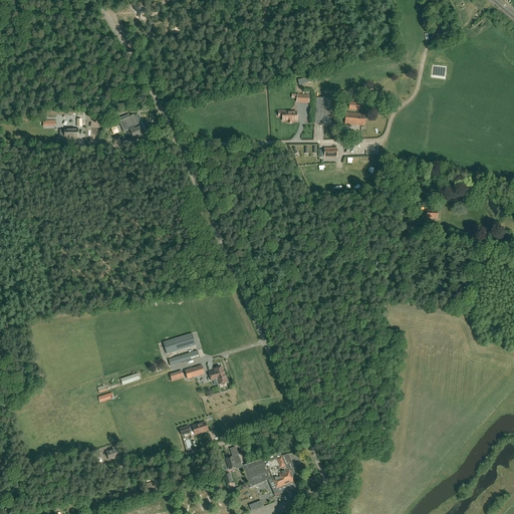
[(334,81),(318,82),(318,92),(334,92),(334,81)]
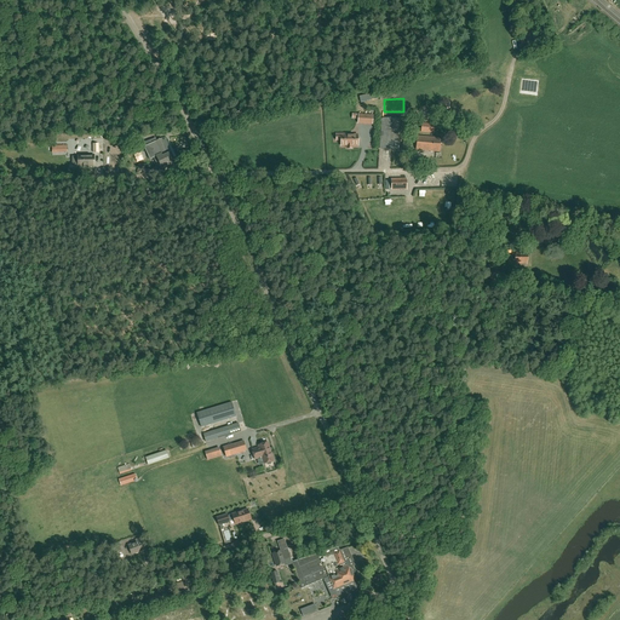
[(403,119),(390,118),(382,118),(379,148),(401,149),(403,119)]
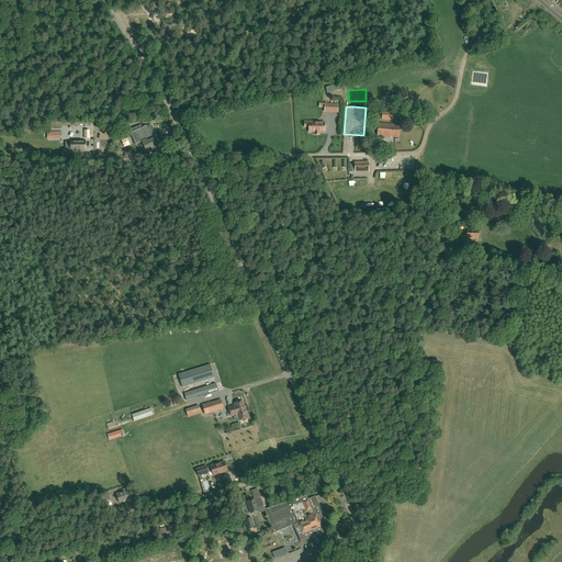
[(313,121),(308,122),(308,127),(310,127),(310,133),(315,133),(315,134),(318,134),(318,133),(324,132),(324,122),(313,122),(313,121)]
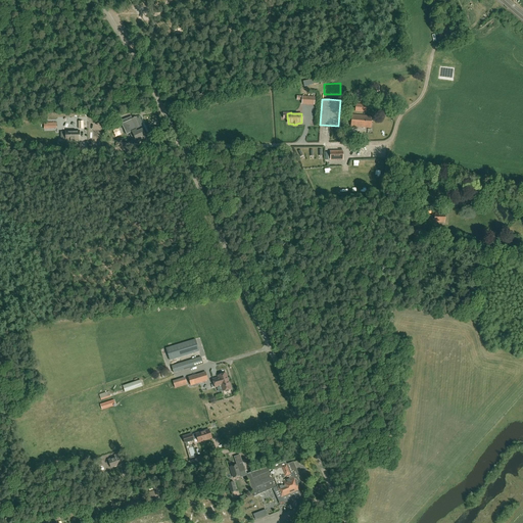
[(371,116),(352,114),(351,126),(370,128),(371,116)]
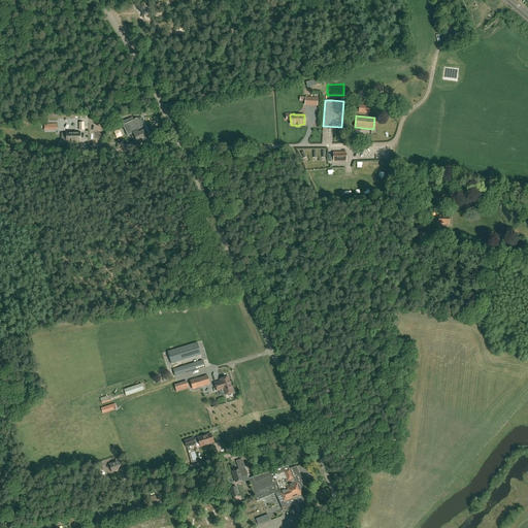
[(149,138),(150,137),(151,135),(147,129),(149,129),(147,127),(146,127),(142,118),(138,118),(137,119),(136,118),(135,119),(136,119),(133,120),(132,118),(122,121),(128,135),(131,134),(135,143),(149,138)]
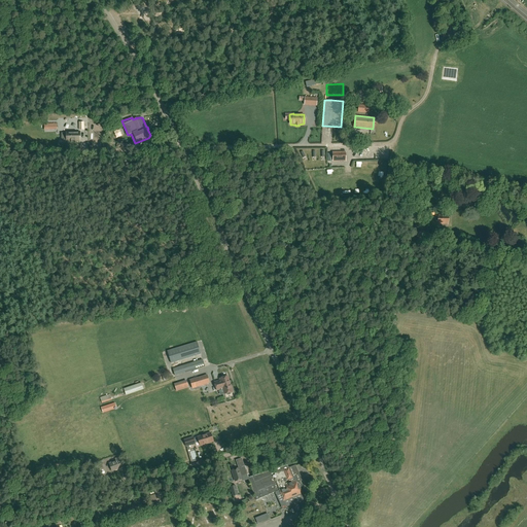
[(71,141),(79,141),(79,132),(66,132),(66,141),(71,140),(71,141)]
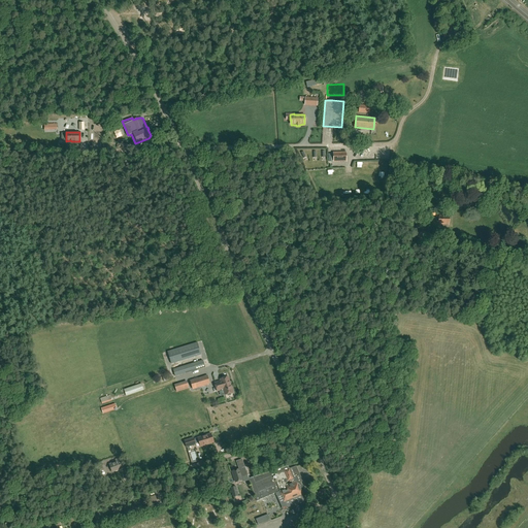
[(426,240),(427,231),(419,231),(419,239),(426,240)]
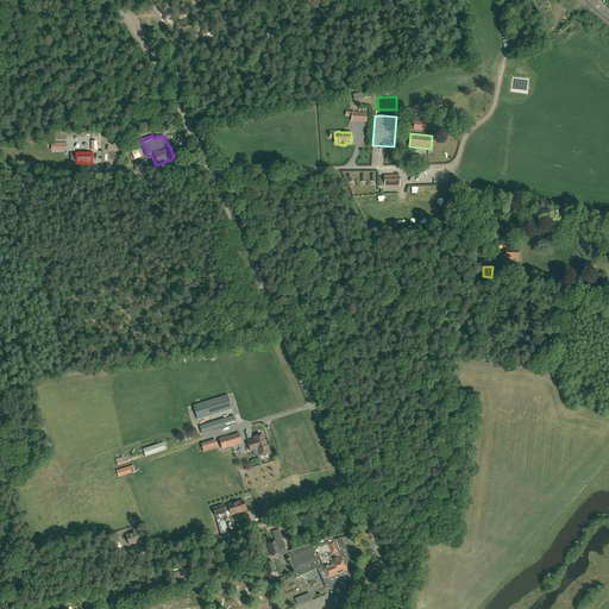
[(231,407),(227,395),(194,406),(198,418),(231,407)]
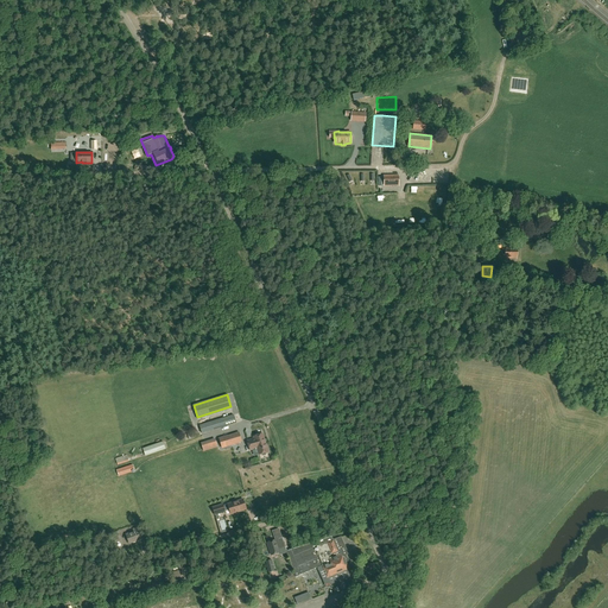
[(202,434),(236,423),(234,415),(200,425),(202,434)]
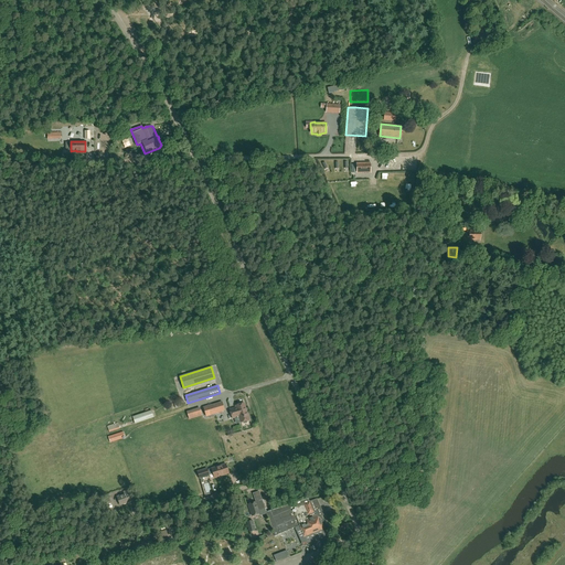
[(206,416),(223,412),(225,411),(222,402),(203,407),(206,416)]
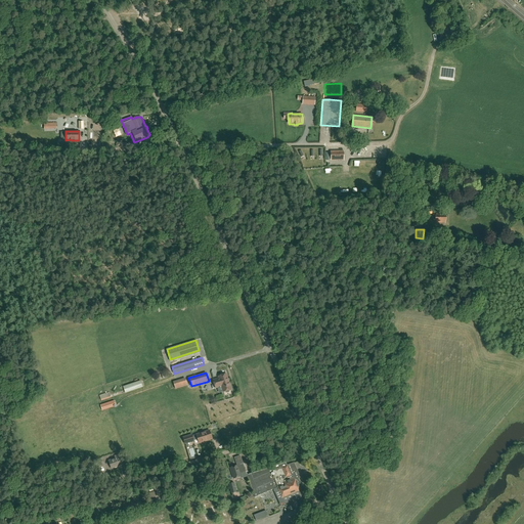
[(228,392),(229,391),(228,390),(231,390),(229,383),(226,374),(218,377),(219,379),(213,380),(215,388),(221,386),(223,392),(226,391),(226,392),(227,392),(228,392)]
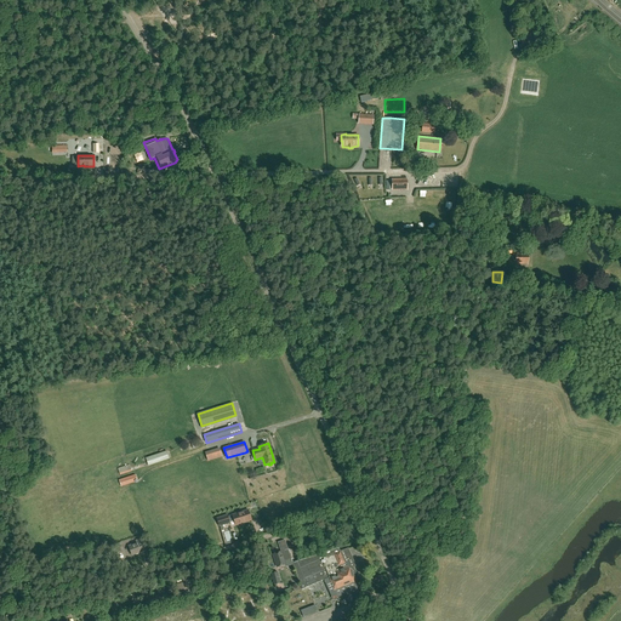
[(222,449),(208,453),(209,461),(223,457),(222,449)]
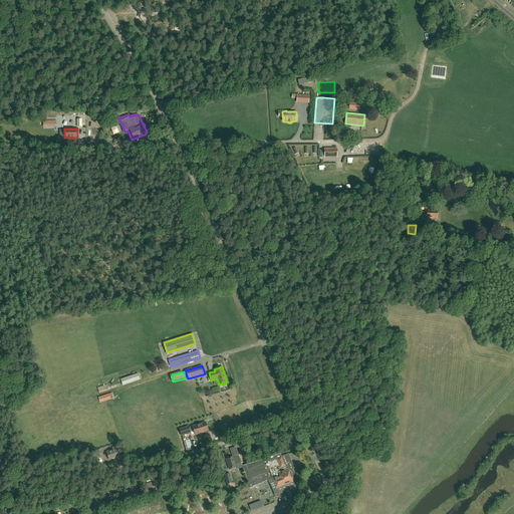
[(122,386),(141,380),(138,373),(120,379),(122,386)]
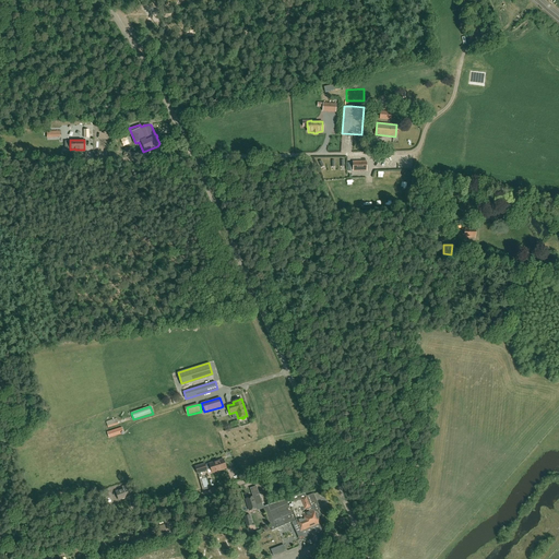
[(108,428),(119,425),(117,419),(106,423),(108,428)]
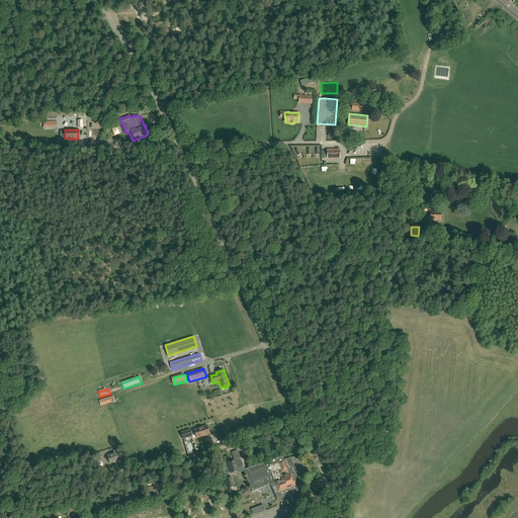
[(101,406),(114,402),(113,396),(99,401),(101,406)]
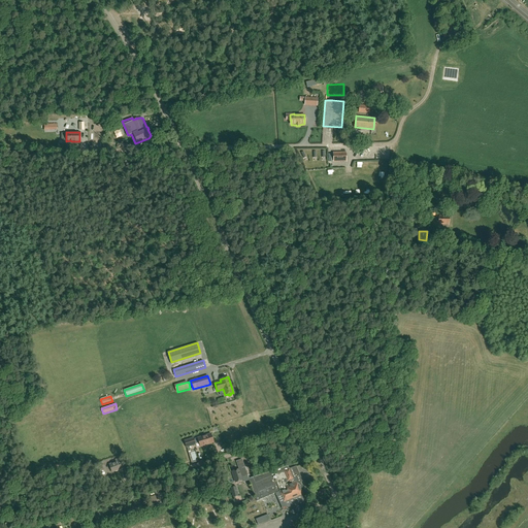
[(200,447),(213,442),(211,434),(198,438),(200,447)]
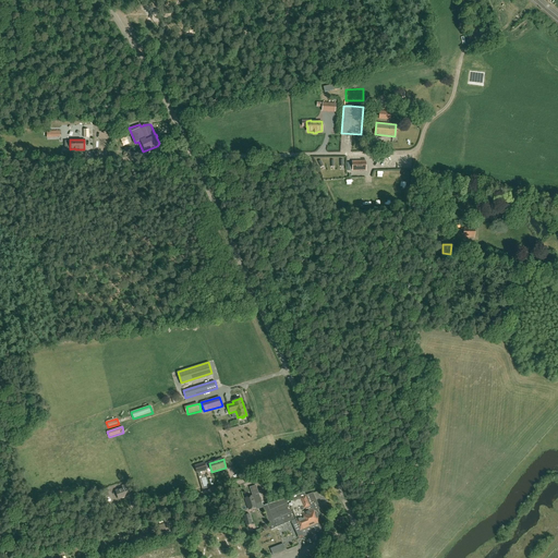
[(197,473),(206,470),(205,463),(195,466),(197,473)]
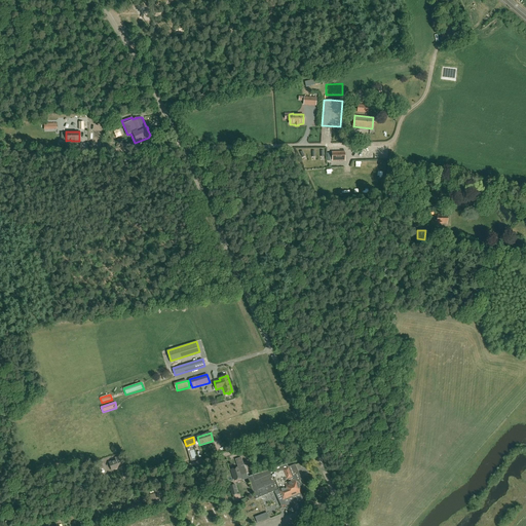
[(109,463),(112,471),(122,466),(119,456),(115,458),(116,460),(109,463)]
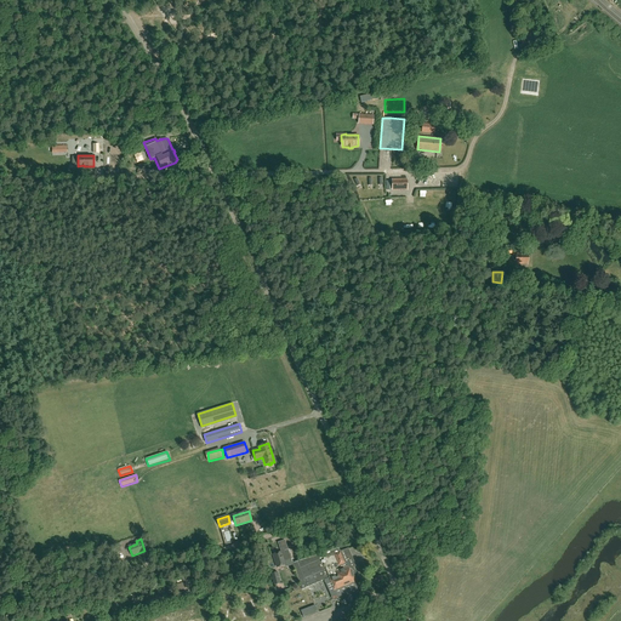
[(278,542),(281,552),(289,550),(285,540),(278,542)]
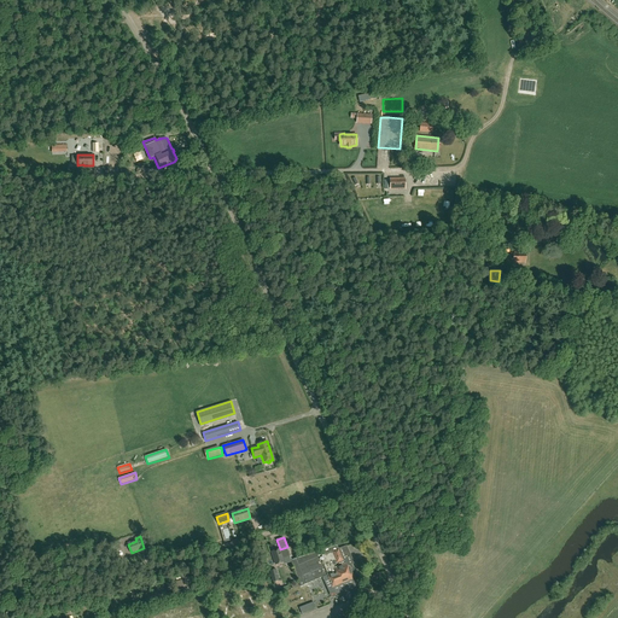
[(327,575),(333,589),(354,581),(355,579),(356,578),(356,576),(351,565),(354,564),(347,546),(339,549),(339,548),(338,548),(337,546),(291,560),(291,561),(301,587),(322,577),(327,575)]
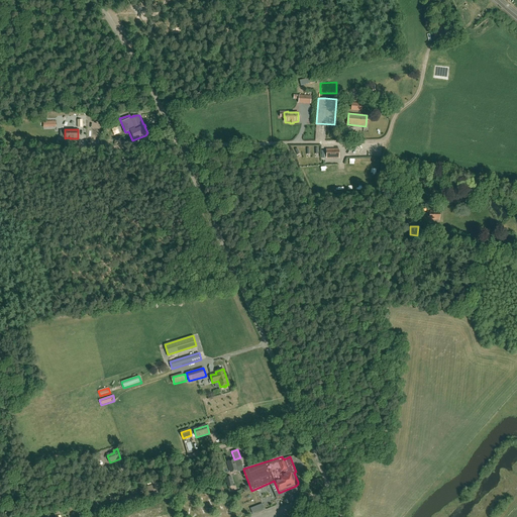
[(231,473),(237,471),(236,468),(242,466),(240,457),(234,459),(227,461),(231,473)]
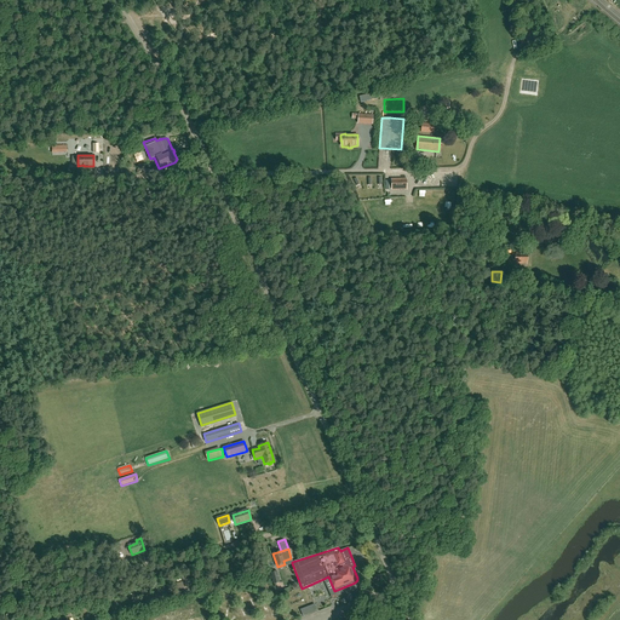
[(239,573),(224,578),(222,570),(213,573),(214,578),(219,577),(220,581),(228,580),(228,583),(233,581),(231,579),(239,577),(239,573)]
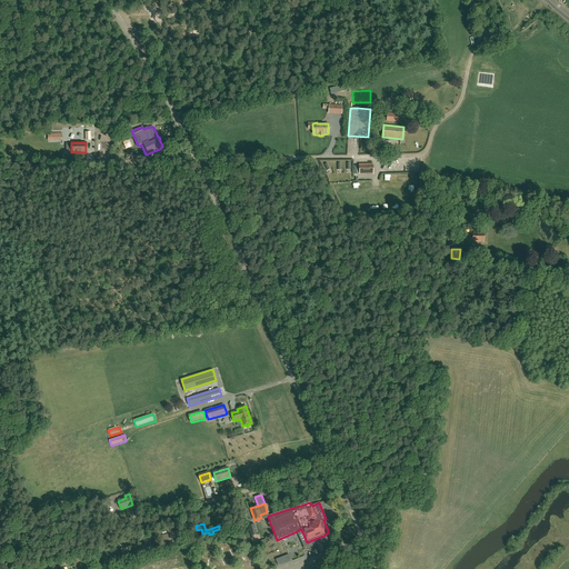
[(301,529),(297,531),(305,550),(309,548),(307,542),(301,529)]
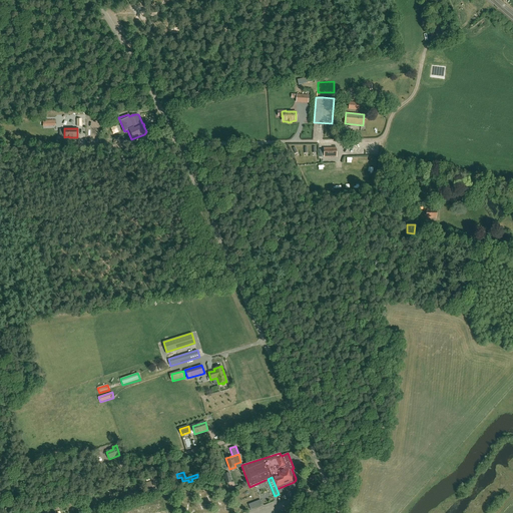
[(277,489),(279,494),(286,491),(287,494),(291,492),(290,490),(296,487),(294,482),(277,489)]
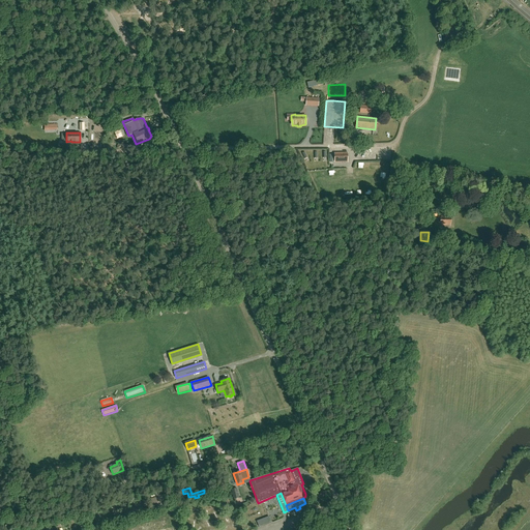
[(259,527),(271,522),(269,518),(257,522),(259,527)]
